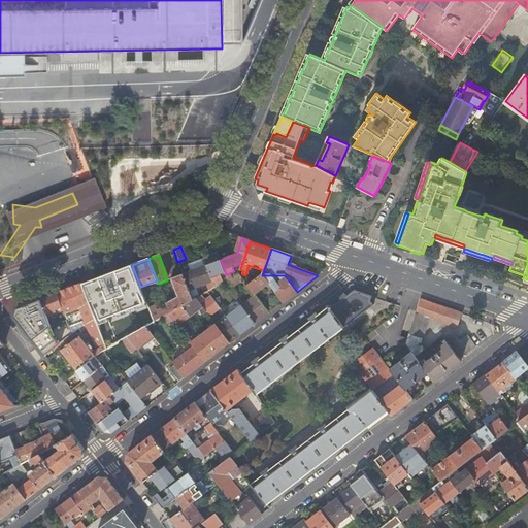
[(190,264),(192,271),(194,270),(206,266),(205,263),(203,259),(190,264)]
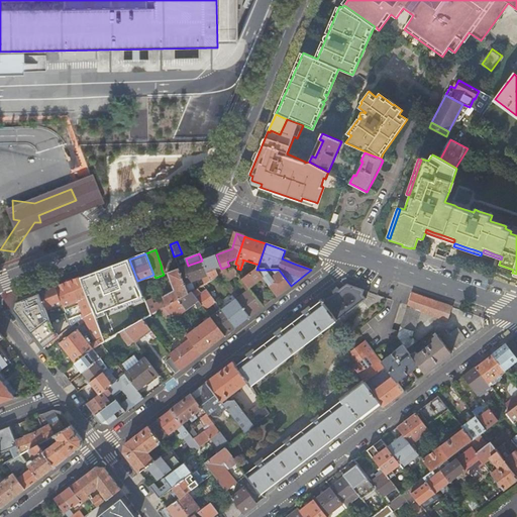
[(210,282),(217,278),(214,270),(218,268),(219,270),(221,269),(216,254),(214,255),(211,256),(202,261),(210,282)]
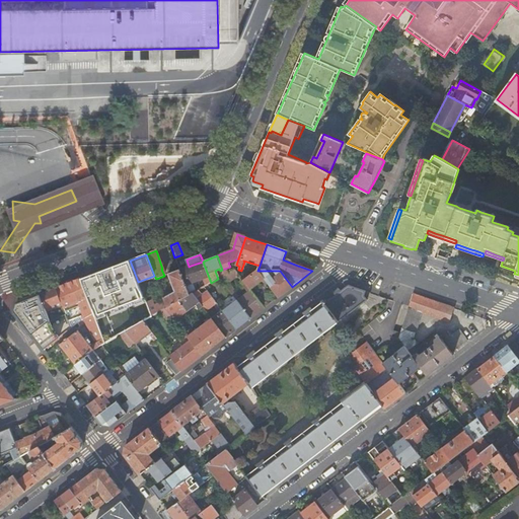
[(230,267),(236,265),(238,258),(228,263),(230,267)]
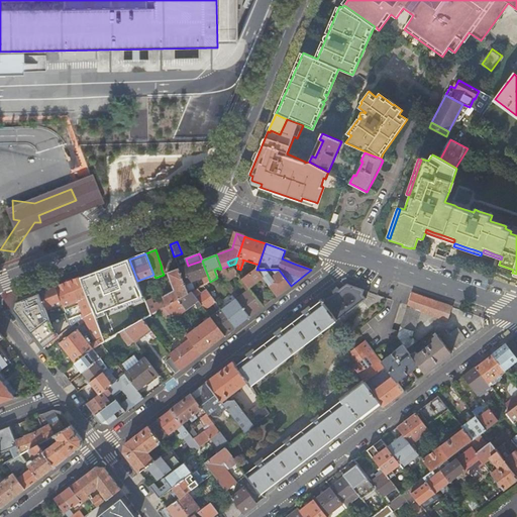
[(118,264),(108,268),(94,273),(80,279),(93,313),(94,316),(95,316),(104,313),(120,306),(130,302),(134,301),(142,298),(143,297),(139,288),(137,281),(129,260),(118,264)]
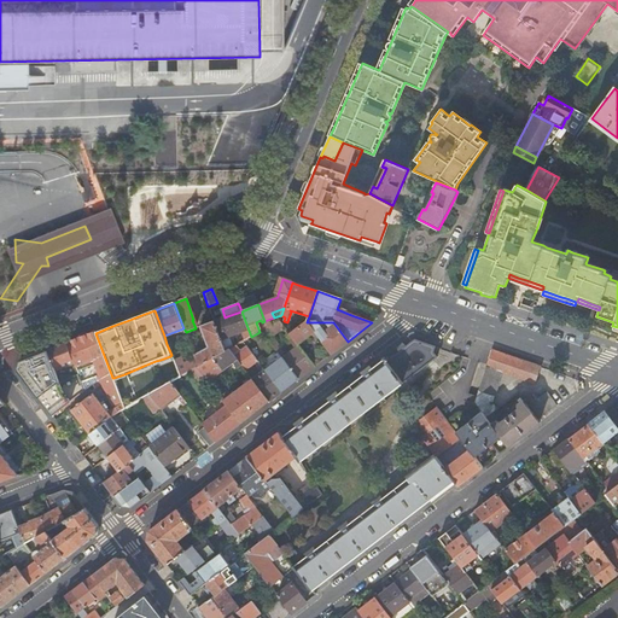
[(225,318),(214,321),(226,351),(228,350),(235,347),(243,343),(251,337),(242,312),(227,316),(225,318)]
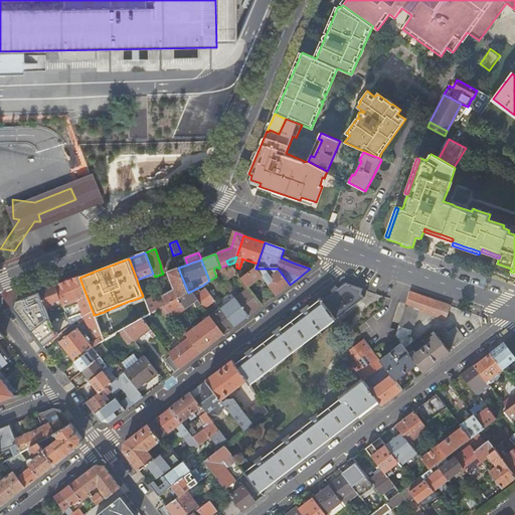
[(166,306),(188,293),(178,268),(176,269),(170,271),(167,272),(174,290),(166,293),(162,282),(157,284),(164,300),(166,306)]
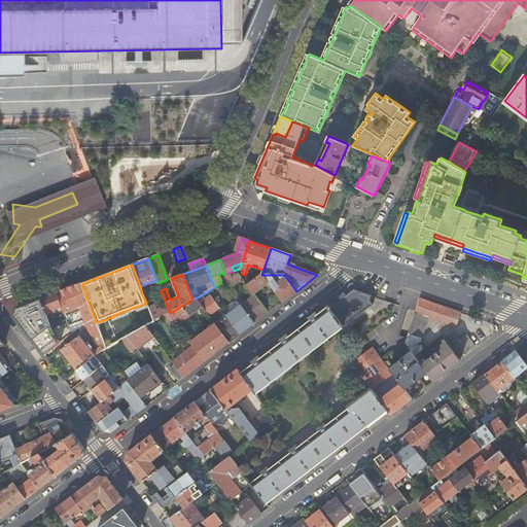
[(268,313),(254,295),(251,297),(244,304),(232,287),(242,279),(238,274),(229,280),(222,283),(237,302),(253,324),(260,318),(268,313)]
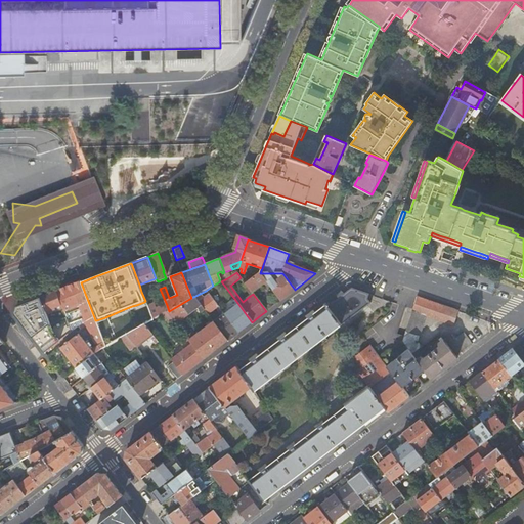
[(260,273),(246,284),(249,288),(252,293),(257,289),(260,287),(266,281),(268,284),(280,301),(288,295),(295,290),(282,273),(260,273)]
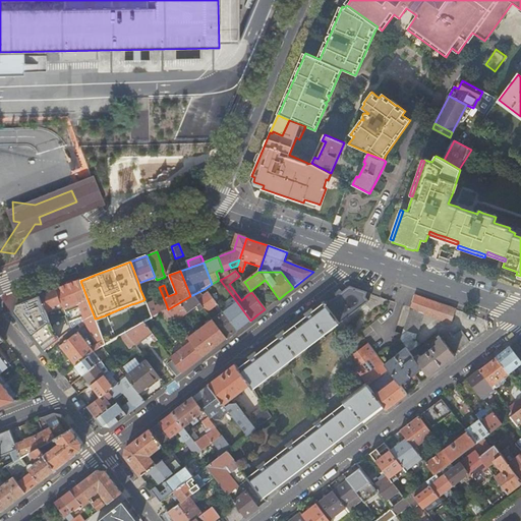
[(155,277),(138,283),(140,290),(158,283),(157,280),(155,277)]
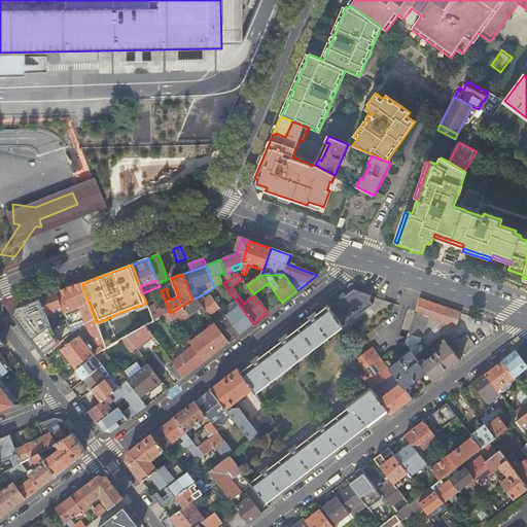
[(84,325),(95,319),(81,284),(69,288),(57,293),(62,306),(64,311),(64,312),(73,309),(78,308),(84,325)]
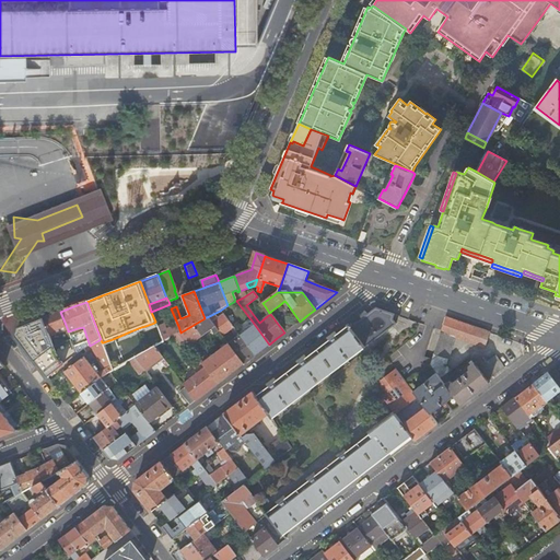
[(256,396),(269,415),(271,419),(364,348),(384,334),(396,324),(392,319),(393,314),(375,308),(364,316),(351,326),(350,325),(348,326),(347,325),(346,325),(347,327),(336,335),(328,340),(305,359),(298,364),(275,382),(268,387),(256,396)]
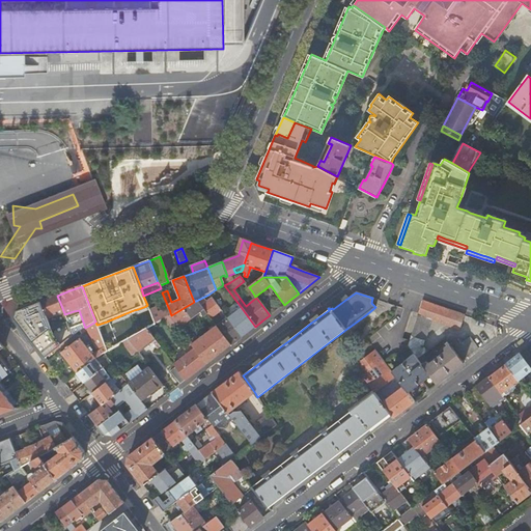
[(62,308),(57,296),(49,299),(40,302),(46,314),(47,319),(64,313),(62,308)]
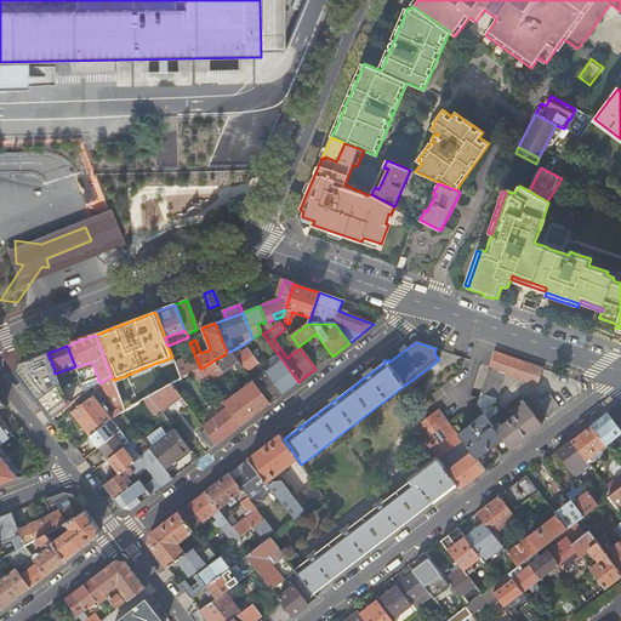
[(258,369),(261,368),(261,366),(258,364),(248,349),(241,353),(237,348),(229,352),(246,374),(256,365),(258,369)]
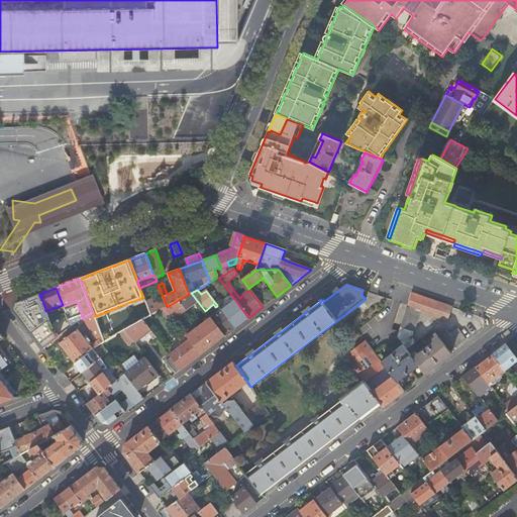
[(167,307),(165,308),(189,339),(201,354),(213,345),(224,336),(210,318),(205,311),(191,293),(189,294),(167,307)]
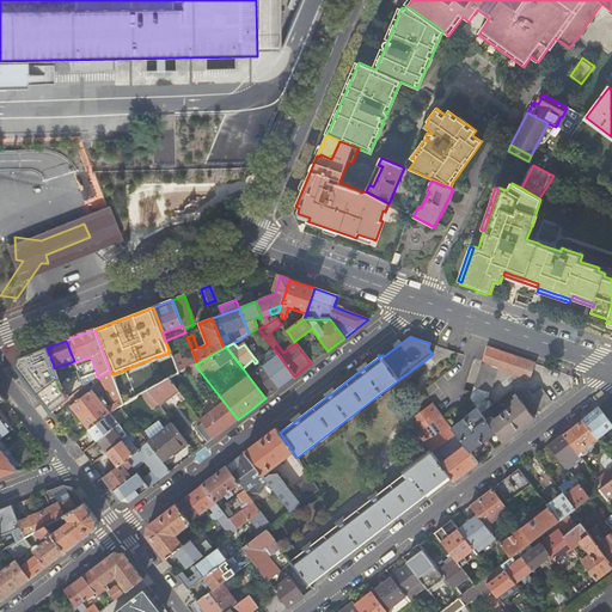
[(17,367),(51,412),(84,387),(78,372),(59,379),(54,368),(53,362),(47,348),(19,359),(17,367)]
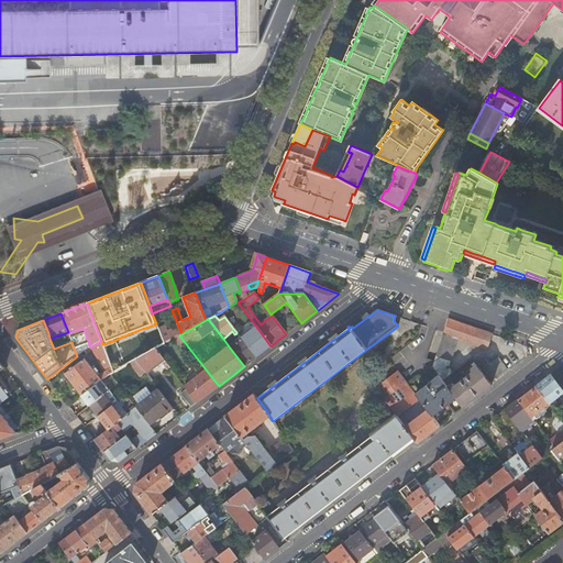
[(493,335),(448,320),(432,366),(439,375),(443,381),(449,376),(453,373),(449,367),(451,361),(457,339),(487,350),(493,335)]
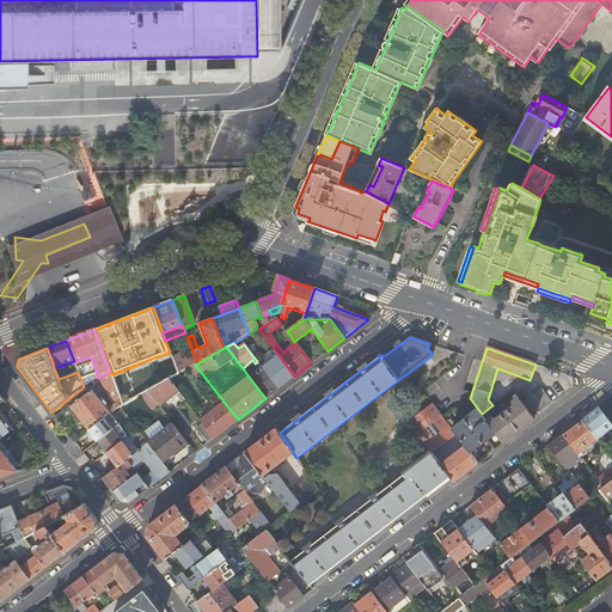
[(294,377),(275,350),(273,353),(275,356),(261,367),(277,390),(286,383),(294,377)]
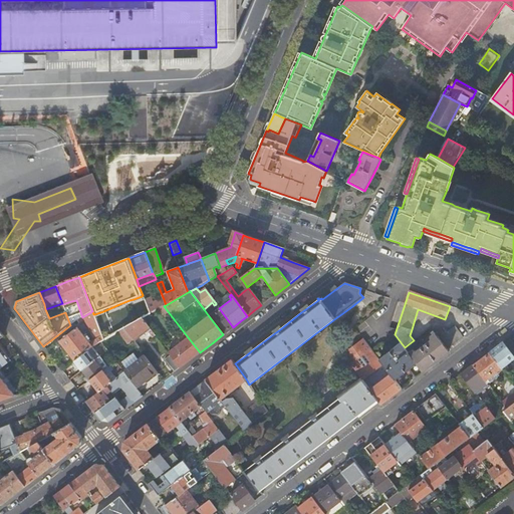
[(166,305),(164,299),(155,304),(155,305),(148,309),(150,314),(164,306),(166,305)]
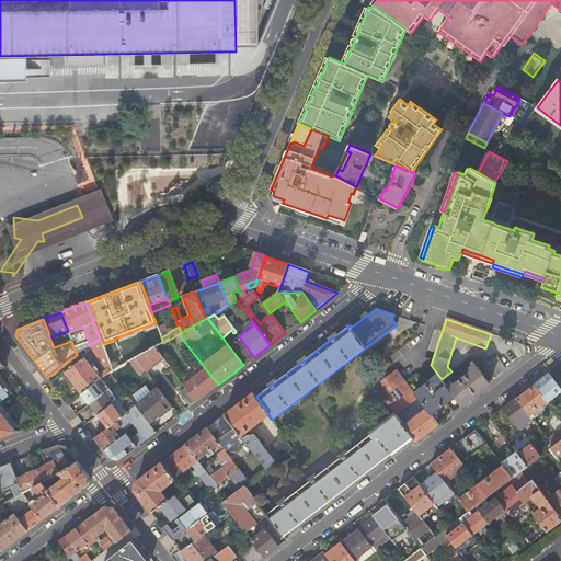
[(249,361),(254,357),(239,336),(228,345),(243,365),(249,361)]
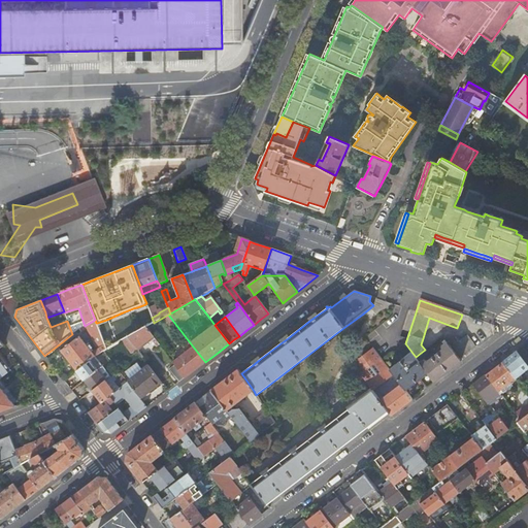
[(106,350),(100,334),(96,323),(95,320),(85,326),(80,328),(78,330),(80,332),(83,330),(84,331),(87,329),(97,349),(91,353),(78,337),(60,351),(68,361),(75,371),(90,360),(94,357),(103,352),(106,350)]
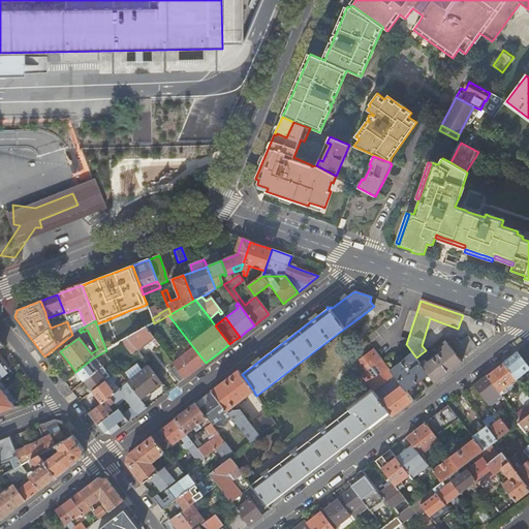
[(136,350),(153,337),(146,328),(133,335),(128,339),(136,350)]
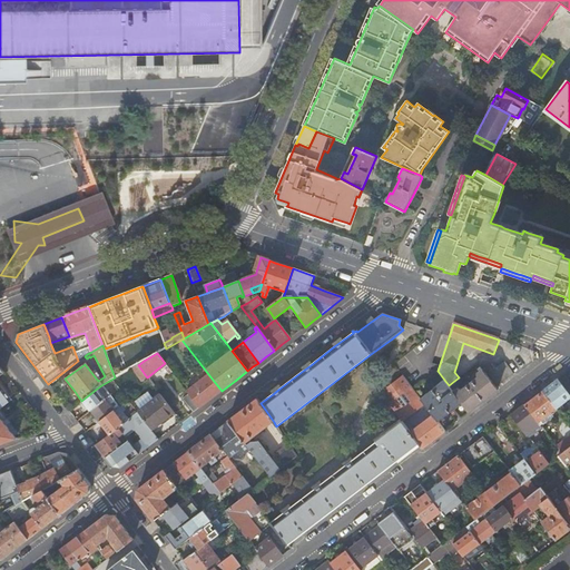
[(491,364),(482,370),(495,387),(514,374),(504,362),(495,369),(491,364)]
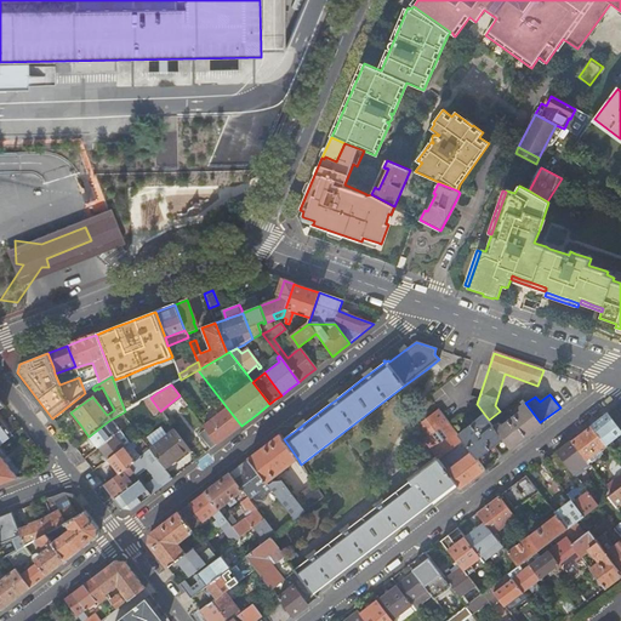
[(163,414),(177,402),(182,398),(180,396),(160,411),(163,414)]
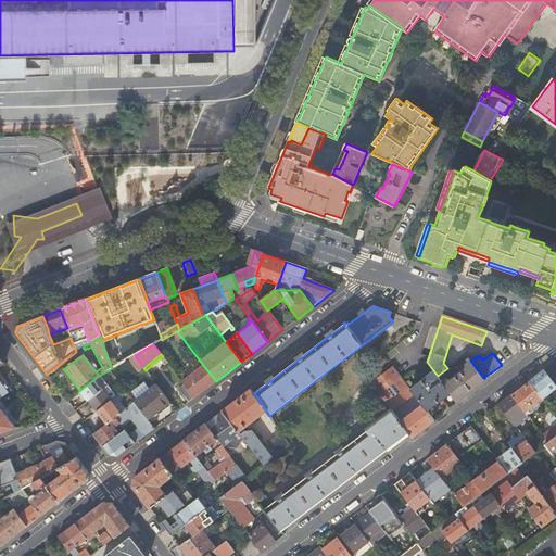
[(138,373),(143,368),(135,356),(128,359),(138,373)]
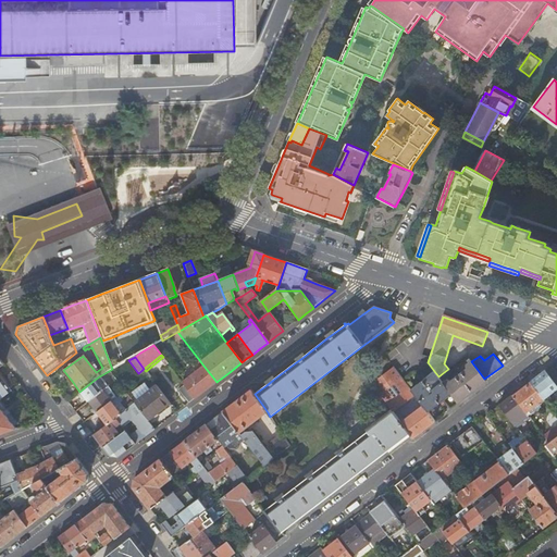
[(438,376),(450,394),(458,403),(472,392),(486,381),(484,379),(471,361),(469,359),(467,361),(469,363),(467,364),(466,369),(452,380),(447,380),(447,376),(444,372),(438,376)]
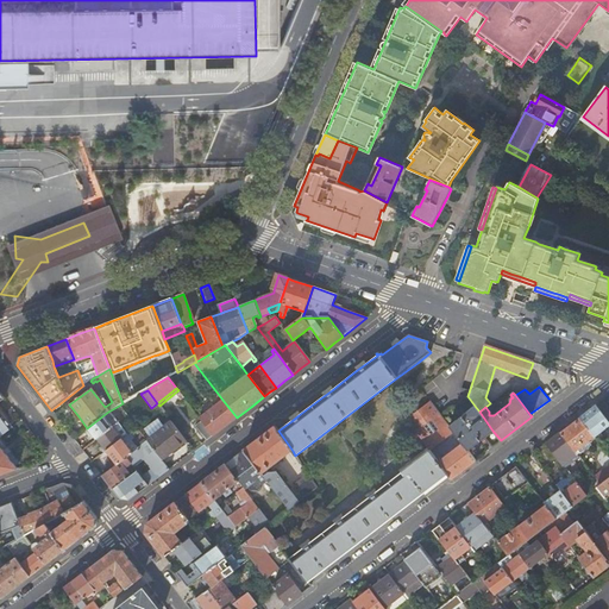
[(225,427),(237,418),(223,400),(200,418),(200,419),(201,421),(213,435),(225,427)]
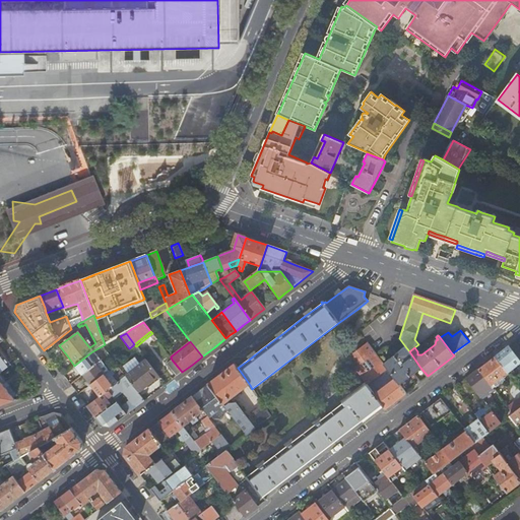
[(375,394),(382,405),(385,408),(395,400),(405,393),(399,385),(383,364),(367,343),(346,359),(367,384),(367,385),(377,377),(384,387),(375,394)]
